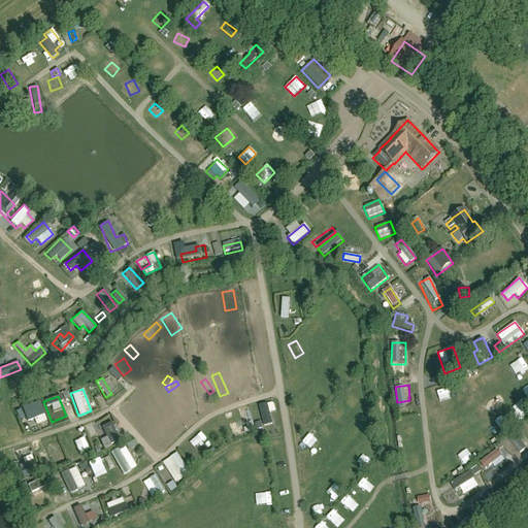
[(27,421),(33,419),(35,424),(46,420),(38,401),(22,407),(27,421)]
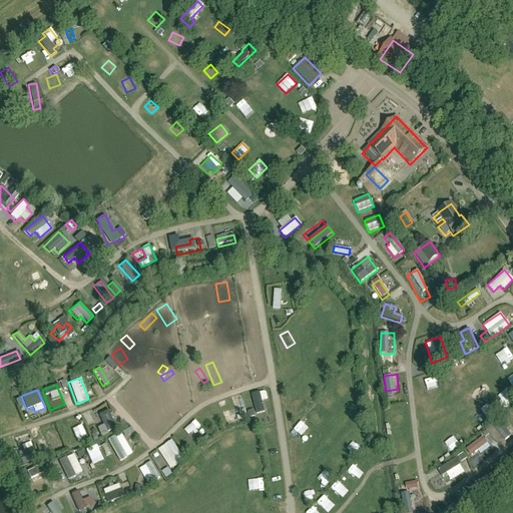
[(260,394),(251,396),(257,416),(265,414),(260,394)]
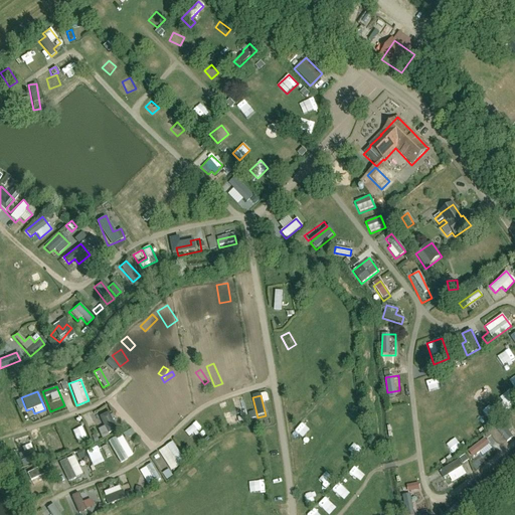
[(20,398),(15,400),(18,407),(23,405),(20,398)]
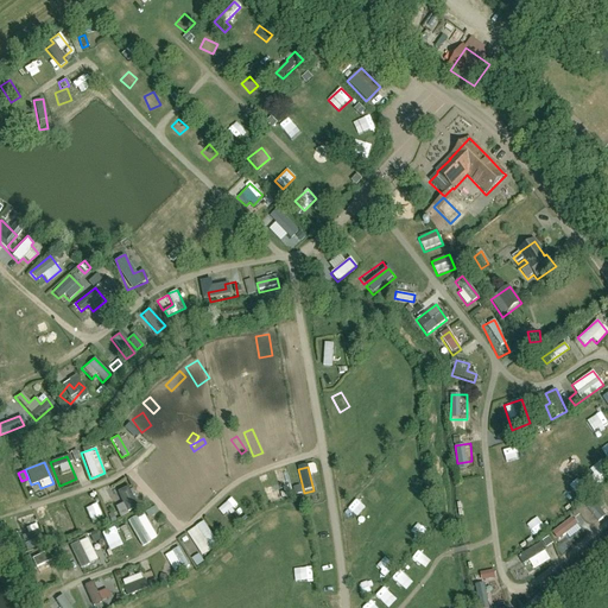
[(354,470),(342,474),(346,491),(359,487),(354,470)]
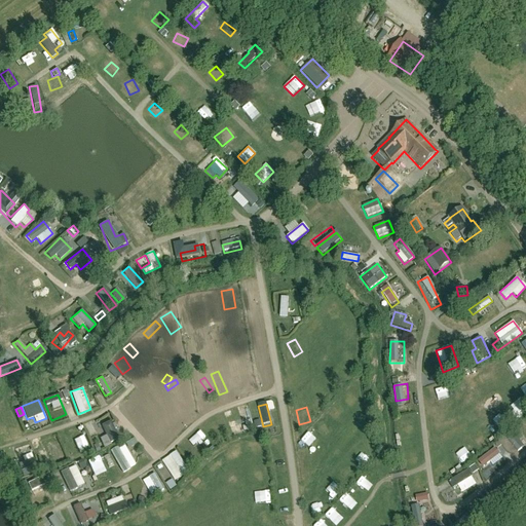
[(135,409),(125,416),(133,426),(143,419),(135,409)]
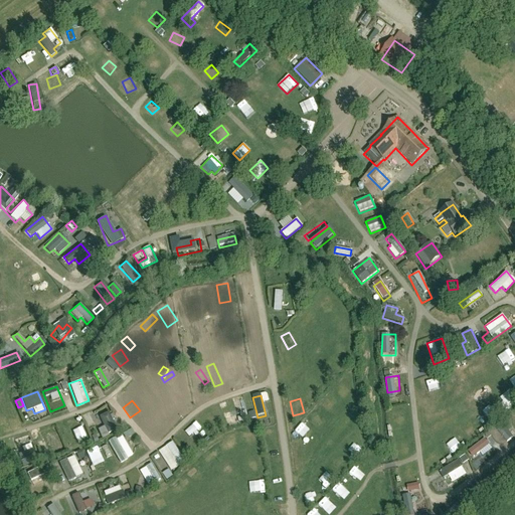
[(241,400),(235,402),(240,422),(247,421),(241,400)]
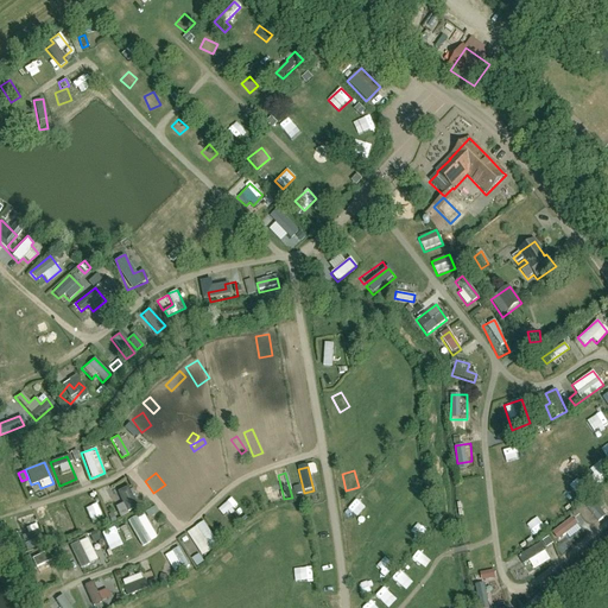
[(127,489),(118,493),(127,517),(137,513),(127,489)]
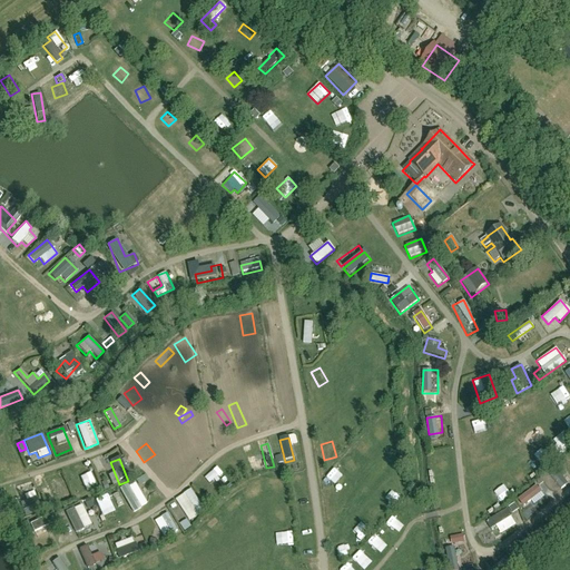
[(233,460),(226,463),(233,478),(238,474),(233,460)]
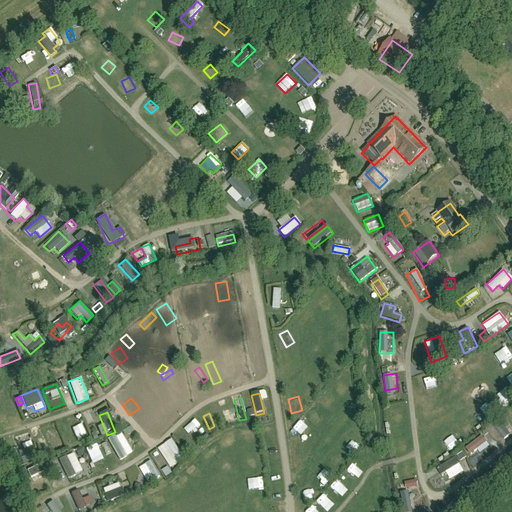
[(195,422),(188,426),(200,443),(206,439),(195,422)]
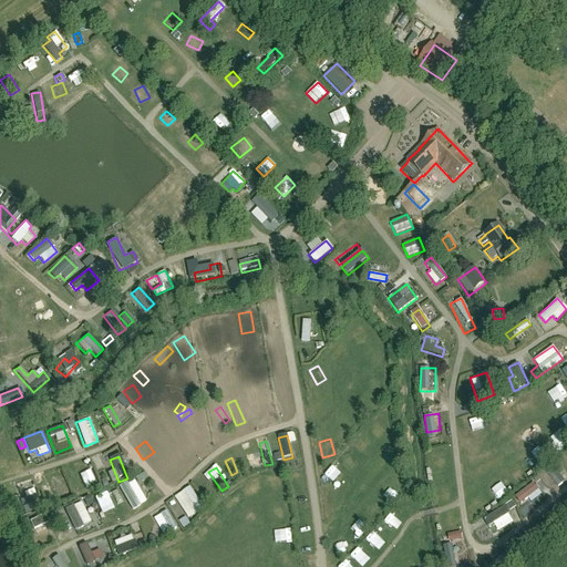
[(547,488),(555,487),(555,481),(560,480),(559,467),(545,470),(547,488)]
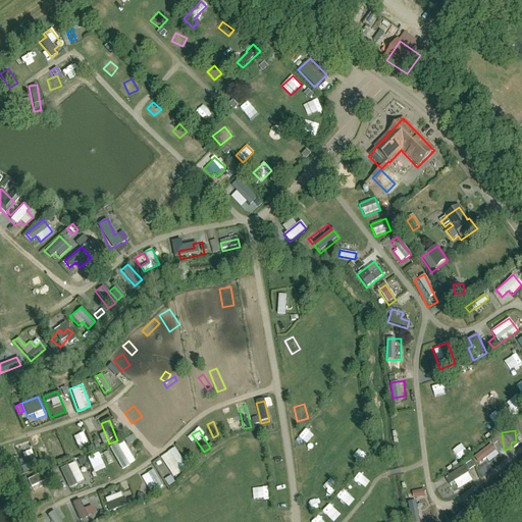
[(56,438),(47,441),(56,462),(64,458),(56,438)]
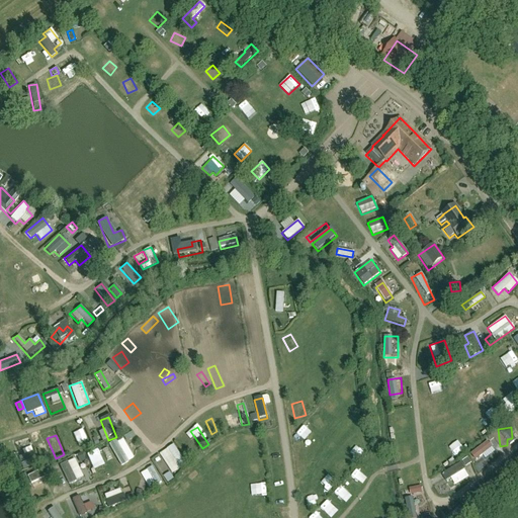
[(114,443),(107,447),(120,468),(127,464),(114,443)]
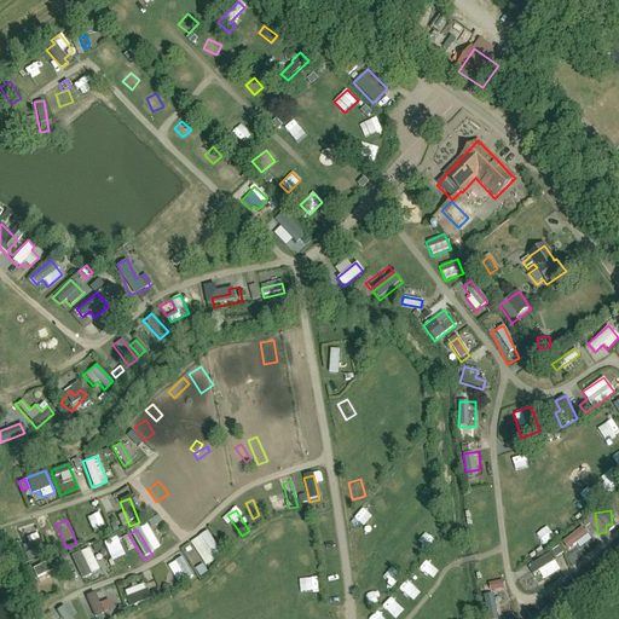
[(23,554),(27,561),(45,554),(35,533),(24,538),(30,550),(23,554)]
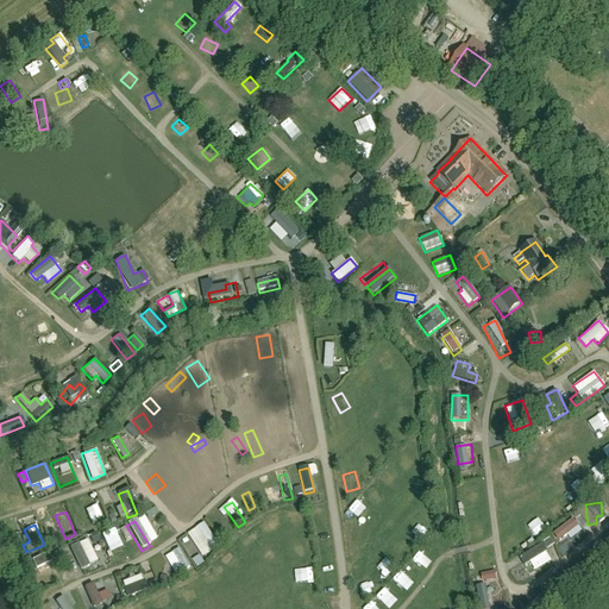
[(205,525),(195,529),(212,553),(219,547),(205,525)]
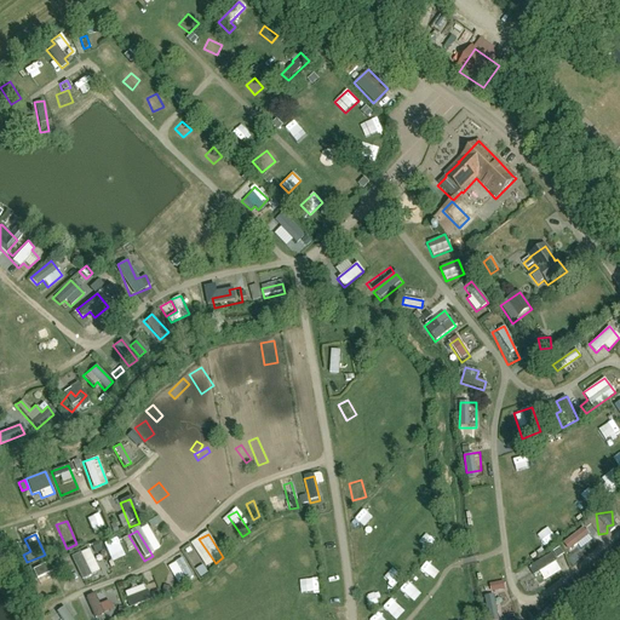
[(581,534),(569,541),(577,556),(584,552),(581,547),(587,544),(581,534)]
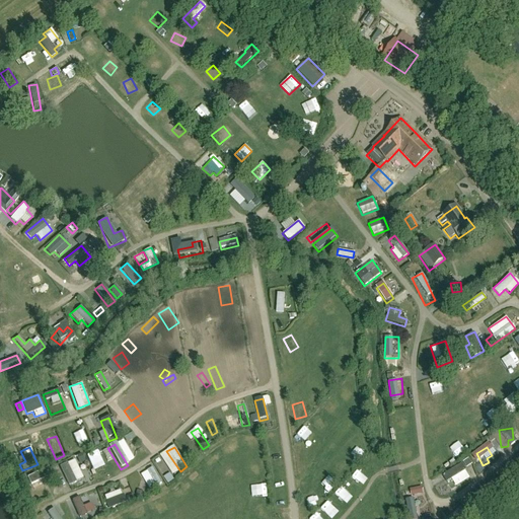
[(93,462),(101,459),(97,450),(89,454),(93,462)]
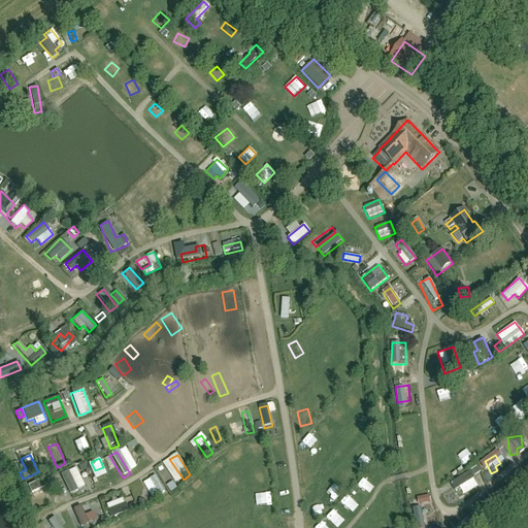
[(453,491),(459,487),(463,495),(477,486),(469,471),(449,483),(453,491)]
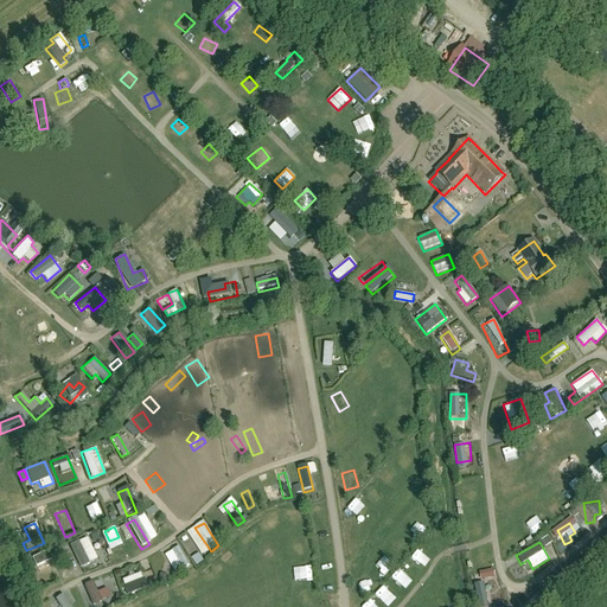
[(78,544),(69,549),(80,572),(89,567),(78,544)]
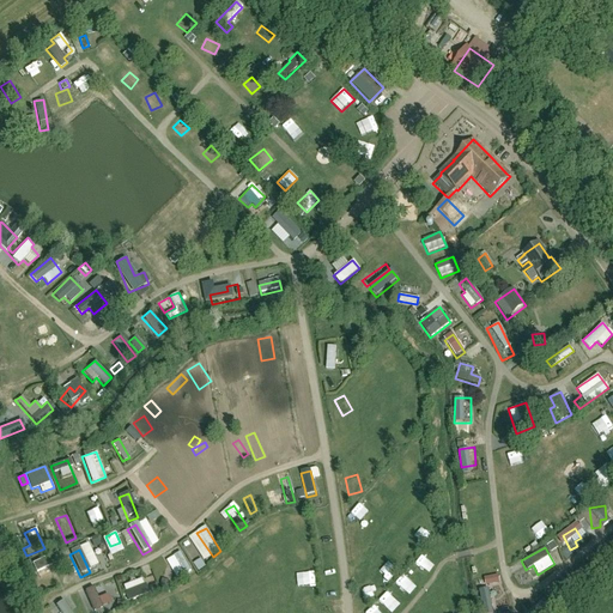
[(31,562),(37,578),(62,568),(56,552),(31,562)]
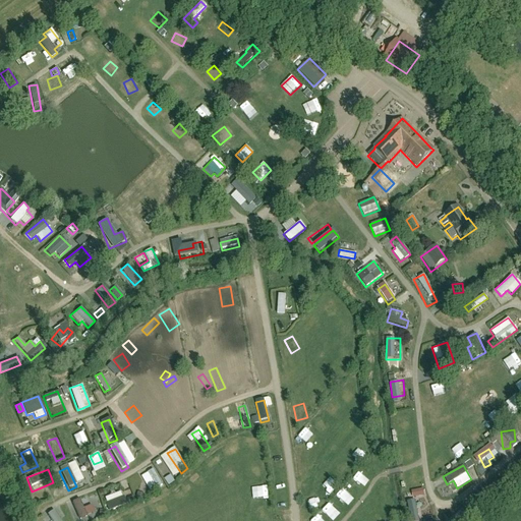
[(153,471),(148,474),(157,489),(162,486),(153,471)]
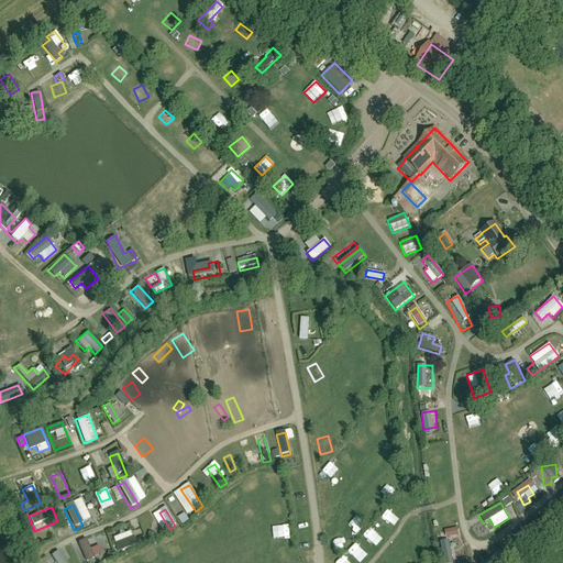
[(184,515),(178,519),(183,526),(188,522),(184,515)]
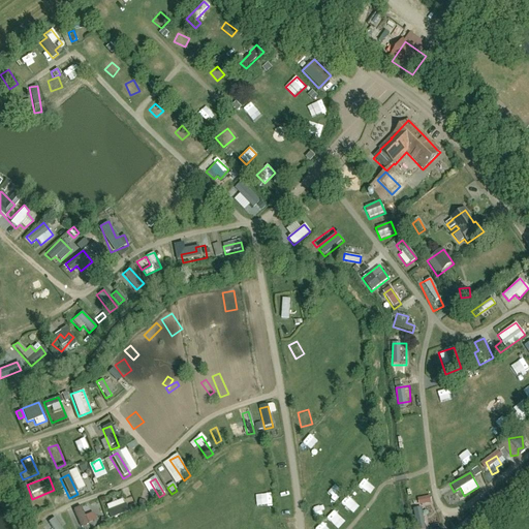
[(104,505),(110,518),(127,511),(122,498),(104,505)]
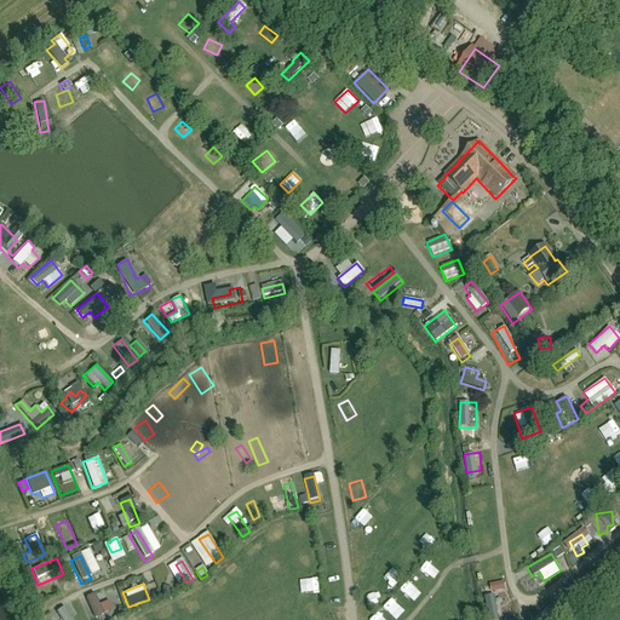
[(483,597),(489,618),(505,614),(500,598),(493,601),(491,595),(483,597)]
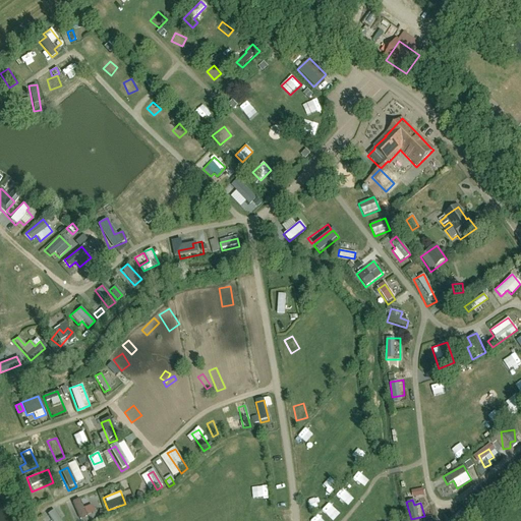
[(79,501),(72,504),(79,520),(87,518),(79,501)]
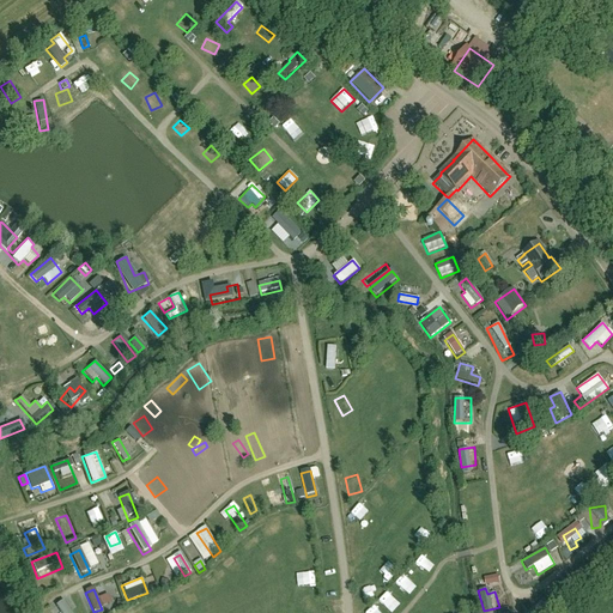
[(71,612),(65,602),(55,608),(59,612),(71,612)]
